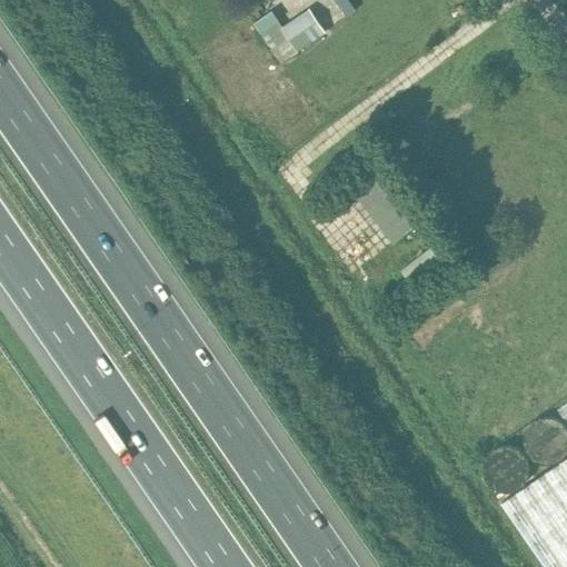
[(349,0),(334,0),(346,18),(357,10),(349,0)]
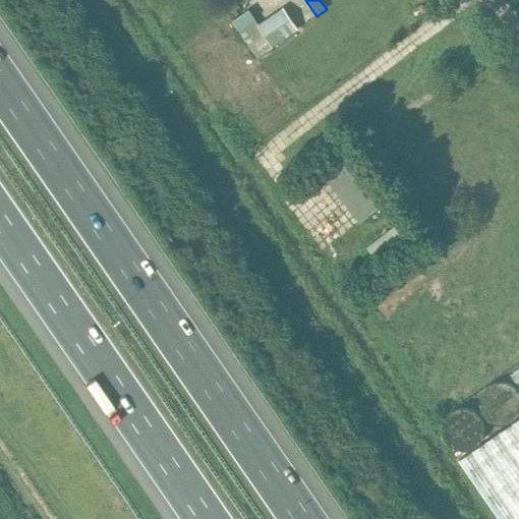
[(296,31),(281,9),(255,26),(251,21),(253,20),(247,11),(231,22),(255,59),(296,31)]
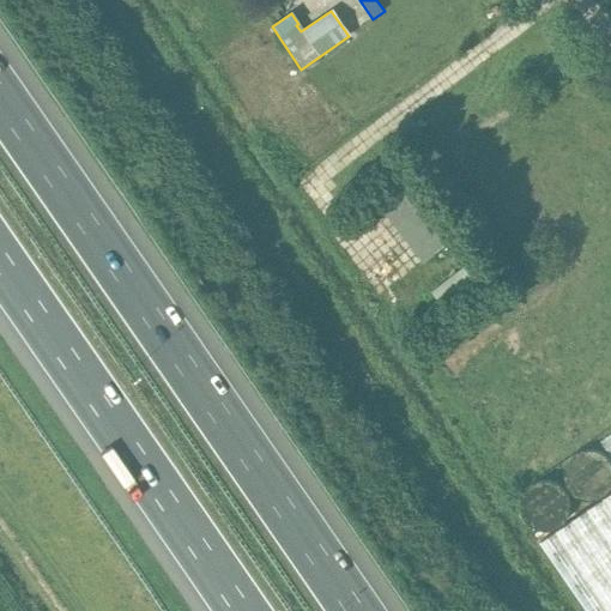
[(407,169),(369,199),(422,264),(459,234),(407,169)]
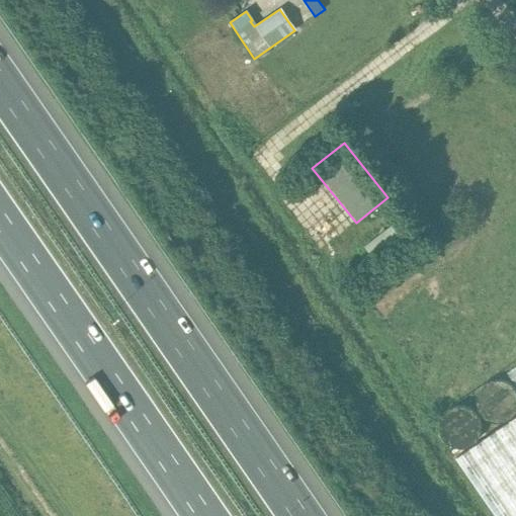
[(493,424),(496,424),(499,424),(502,423),(504,422),(506,421),(509,419),(511,418),(512,416),(514,414),(515,412),(515,410),(515,408),(515,397),(515,396),(515,394),(513,391),(512,389),(509,387),(507,384),(504,383),(502,382),(500,381),(498,381),(495,381),(492,381),(490,382),(487,383),(485,384),(483,385),(482,388),(479,390),(477,393),(476,395),(476,397),(475,398),(475,401),(475,402),(475,404),(475,406),(476,409),(476,411),(477,412),(479,415),(480,417),(483,419),(484,421),(486,422),(490,423),(493,424)]
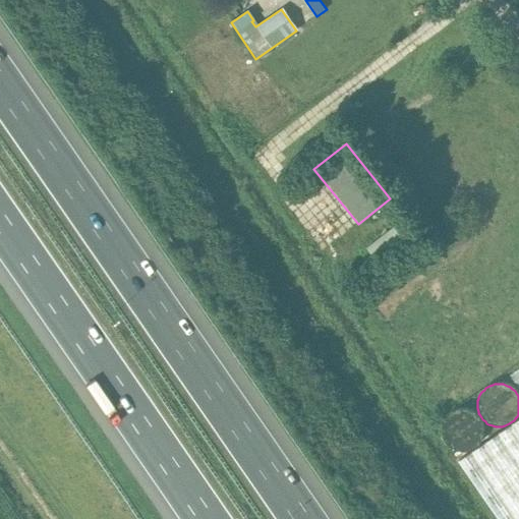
[(461,452),(462,452),(465,452),(468,451),(471,449),(473,448),(476,446),(477,444),(479,442),(480,440),(481,438),(482,435),(482,433),(482,429),(482,427),(481,425),(480,421),(479,419),(478,417),(476,416),(476,415),(474,413),(471,412),(469,411),(466,409),(465,409),(461,409),(458,409),(455,410),(452,411),(450,412),(448,413),(446,415),(445,416),(443,419),(442,421),(441,423),(441,424),(440,427),(440,428),(440,430),(440,433),(440,434),(441,437),(441,439),(442,441),(443,442),(444,444),(447,446),(449,449),(451,450),(453,451),(457,452),(459,452),(461,452)]
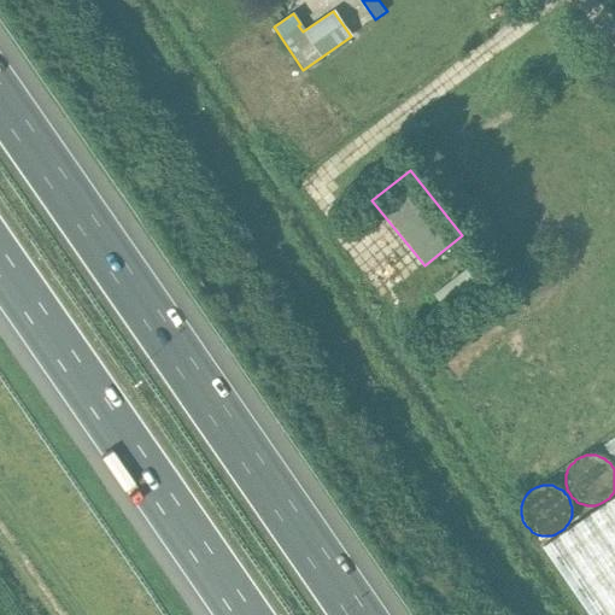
[(614,614),(614,497),(543,548),(589,614),(614,614)]
